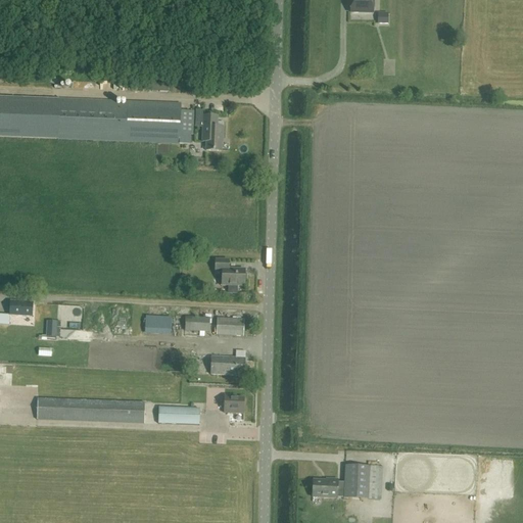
[(373,13),(372,0),(350,0),(350,13),(373,13)]
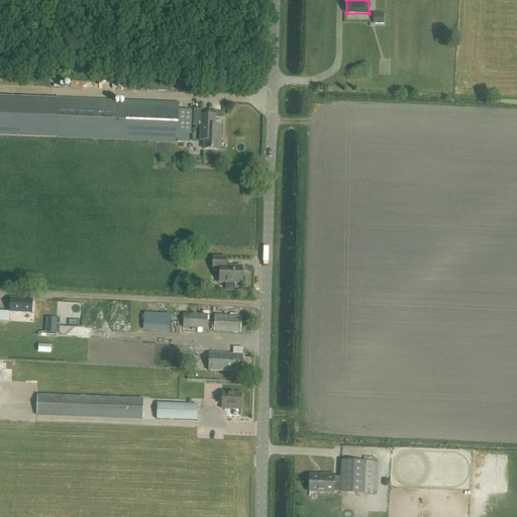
[(385,16),(375,16),(375,24),(385,24),(385,16)]
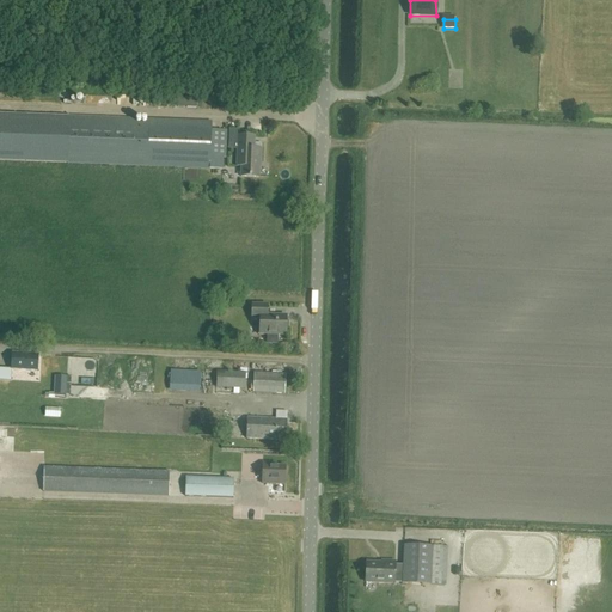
[(0,160),(67,164),(209,169),(210,158),(225,158),(226,130),(212,130),(212,122),(0,114),(0,160)]
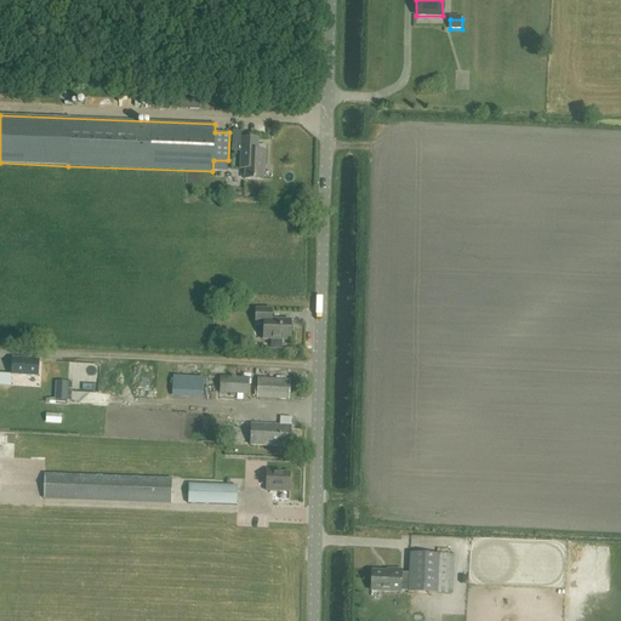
[(244,169),(244,180),(262,180),(263,165),(265,165),(265,152),(257,151),(257,138),(240,137),(239,169),(244,169)]
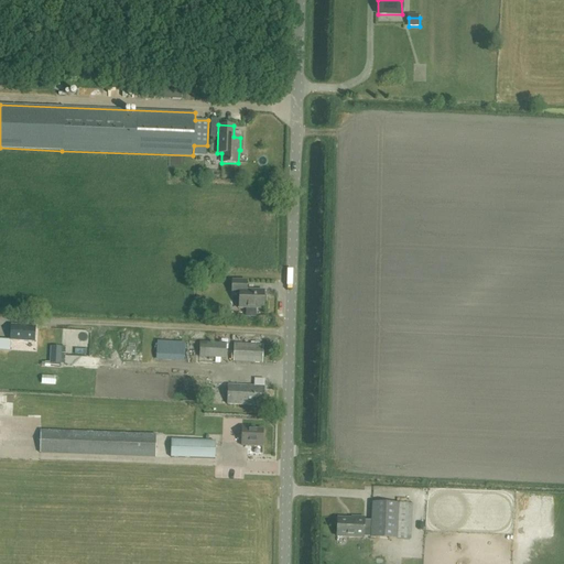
[(239,308),(246,308),(246,317),(257,317),(257,308),(263,308),(263,291),(247,291),(247,281),(232,281),(231,294),(239,294),(239,308)]
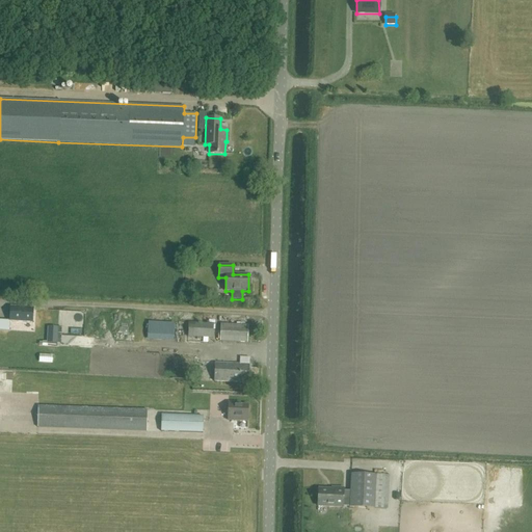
[(32,322),(33,309),(9,307),(8,321),(32,322)]
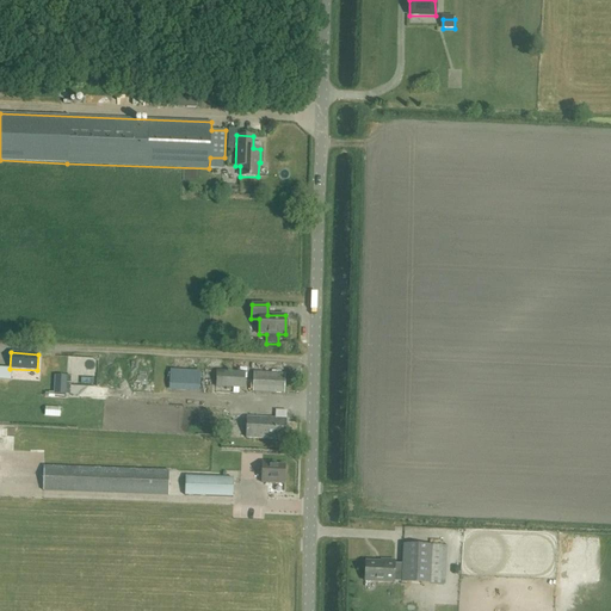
[(0,380),(11,381),(12,369),(0,368),(0,380)]
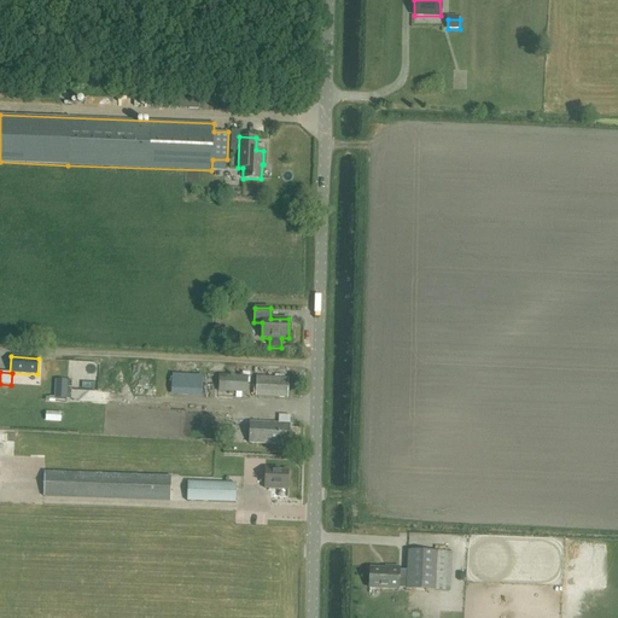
[(202,397),(202,375),(172,374),(172,395),(202,397)]
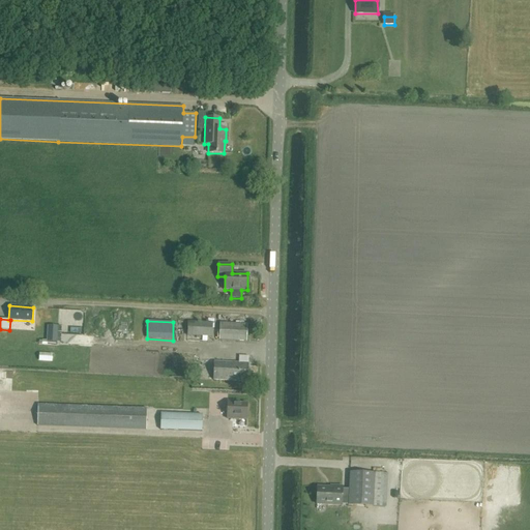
[(186,335),(212,337),(212,323),(187,322),(186,335)]
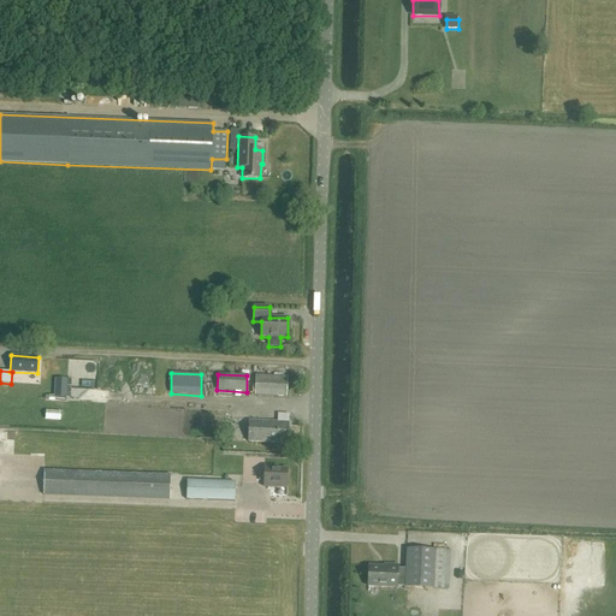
[(254,396),(286,397),(288,377),(255,375),(254,396)]
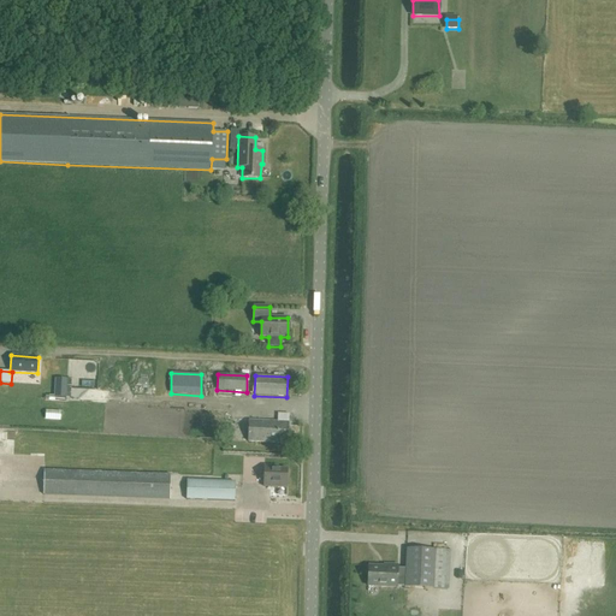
[(67,379),(55,379),(54,396),(66,397),(67,379)]
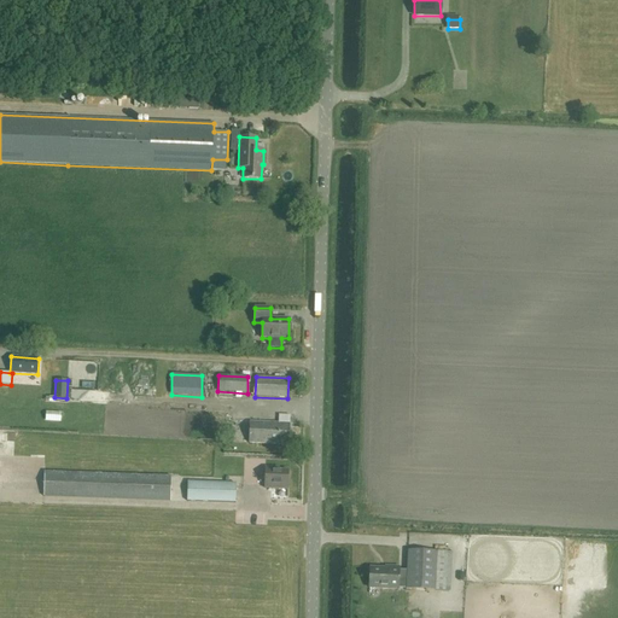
[(289,445),(290,424),(250,423),(249,443),(289,445)]
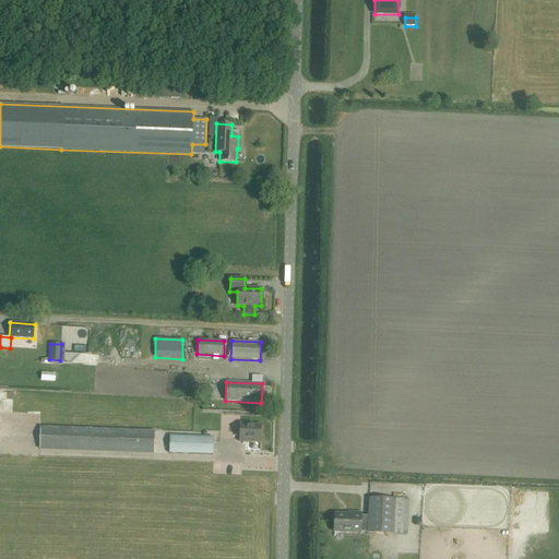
[(261,426),(252,425),(252,424),(239,424),(239,442),(261,442),(261,426)]
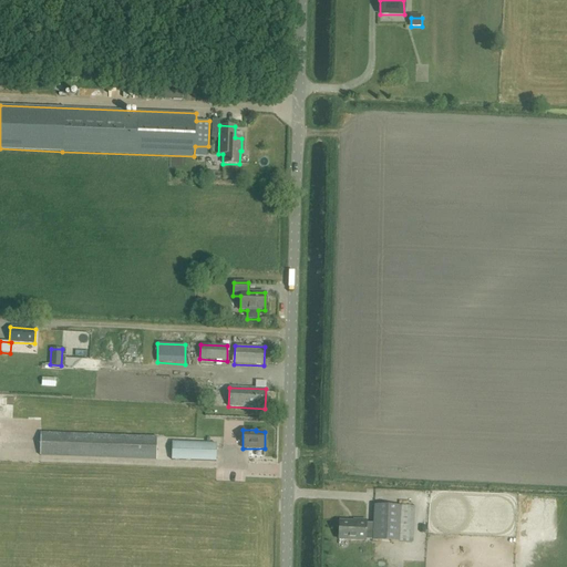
[(40,455),(156,460),(156,437),(40,433),(40,455)]
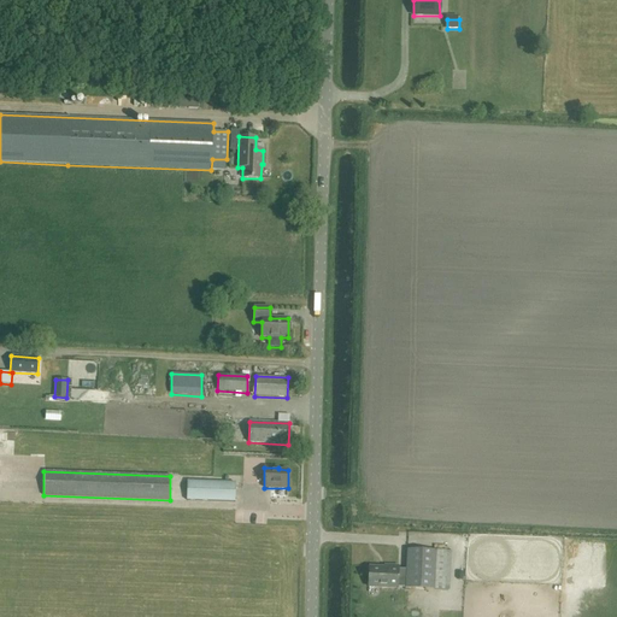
[(187,482),(186,500),(235,503),(235,483),(187,482)]
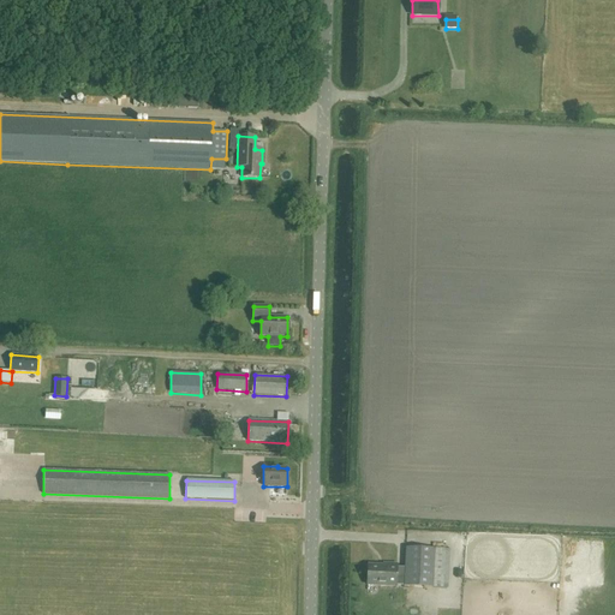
[(404,586),(447,589),(449,550),(406,548),(405,568),(396,568),(396,565),(383,565),(383,567),(368,566),(366,585),(395,586),(396,585),(404,586)]
